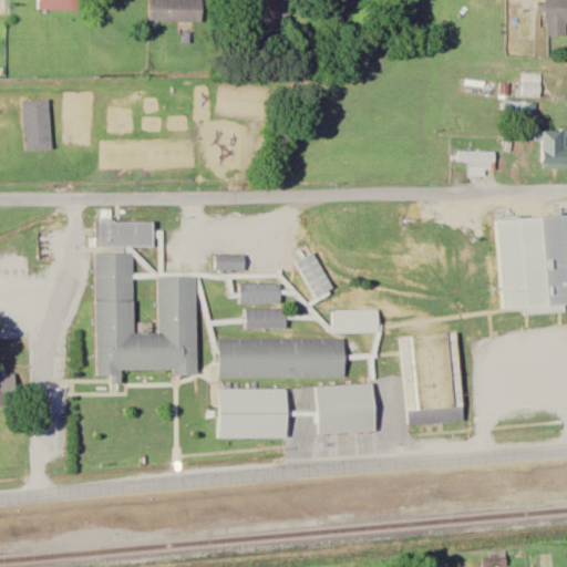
[(80,10),(79,0),(39,0),(40,10),(80,10)]
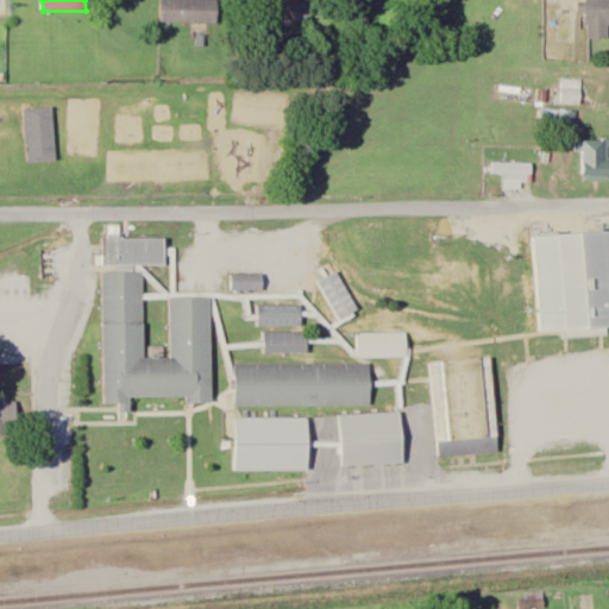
[(219,0),(161,0),(162,23),(220,23),(219,0)]
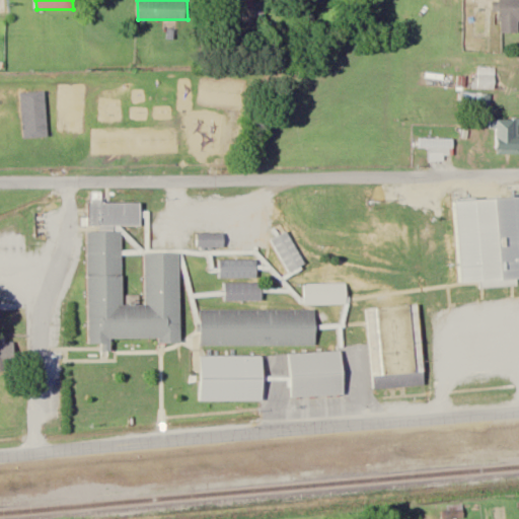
[(254,9),(254,0),(224,0),(225,9),(254,9)]
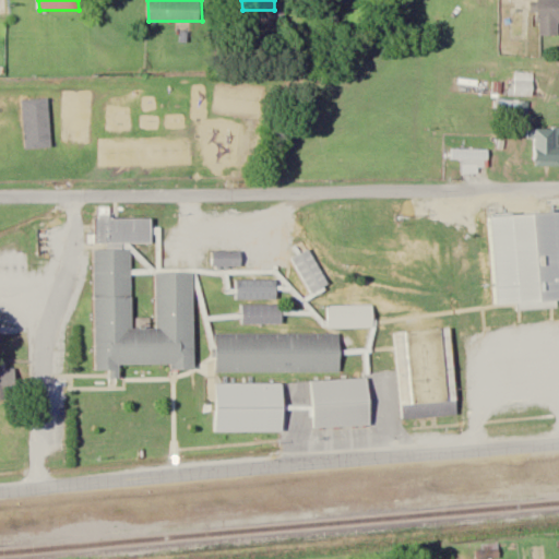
[(558,0),(537,0),(538,35),(558,35),(558,22),(558,21),(558,0)]
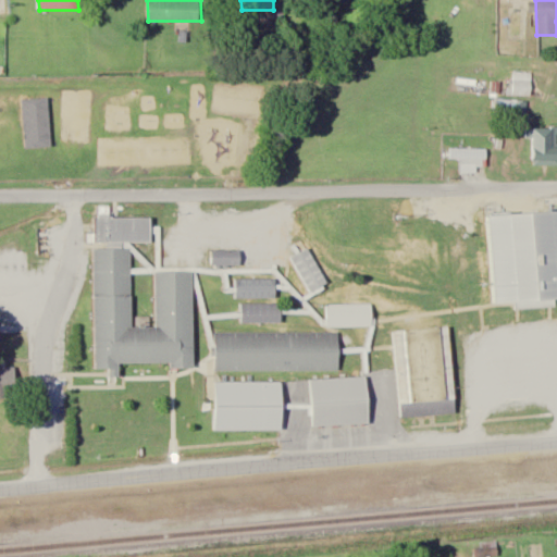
[(532,73),(514,73),(514,96),(532,96),(532,73)]
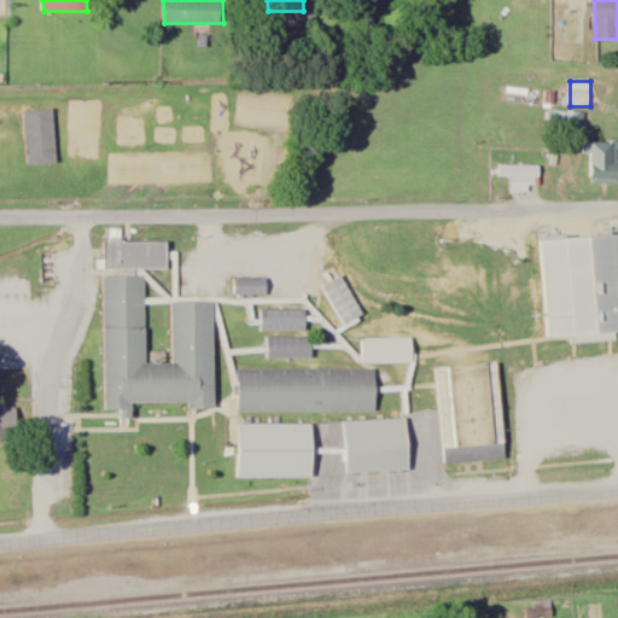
[(25,110),(28,164),(57,163),(54,109),(25,110)]
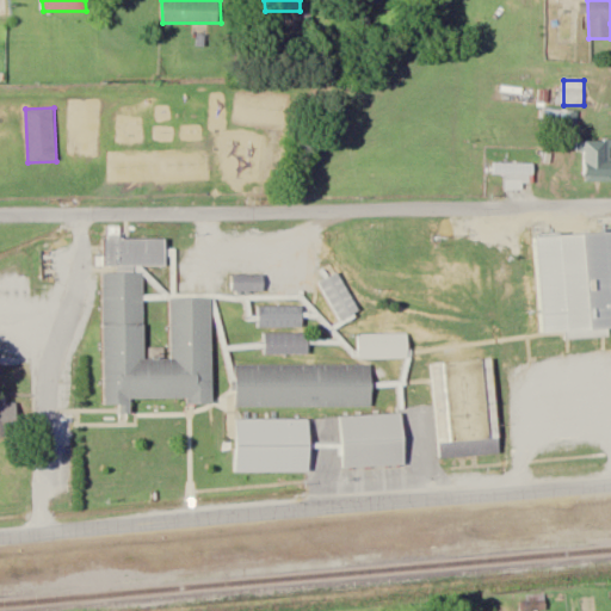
[(586,180),(610,180),(610,140),(576,141),(576,152),(586,152),(586,180)]
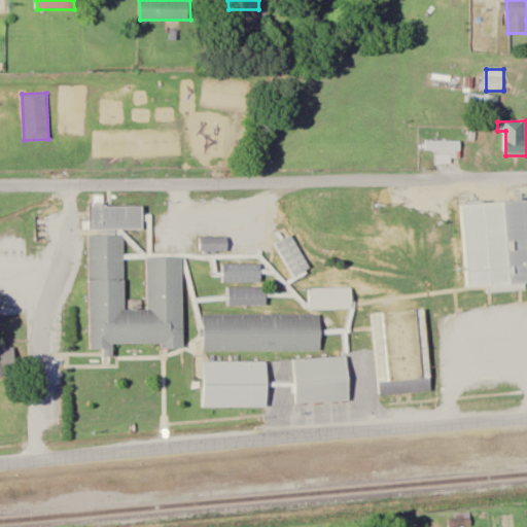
[(461,141),(425,141),(425,150),(438,150),(438,157),(461,157),(461,141)]
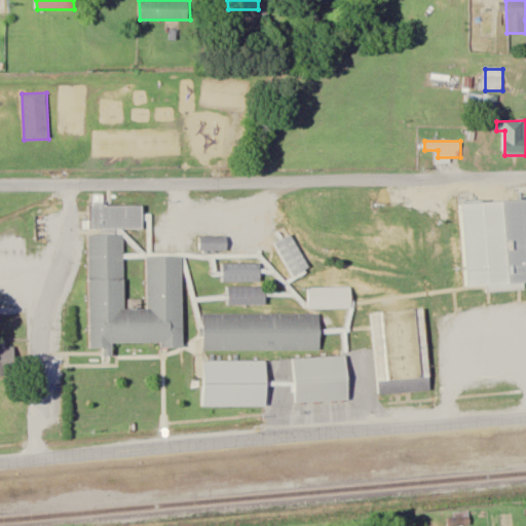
[(525,284),(525,199),(466,202),(472,288),(525,284)]
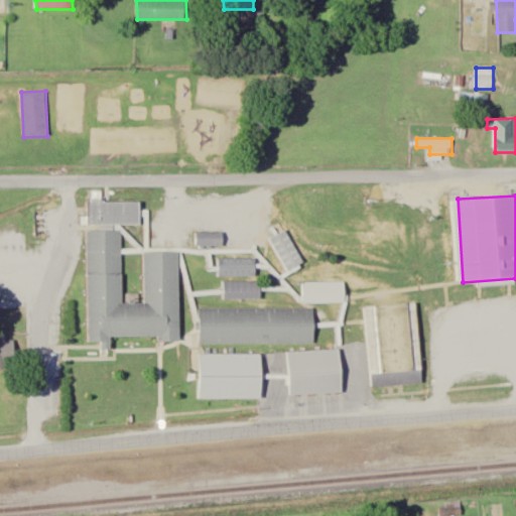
[(140,225),(140,201),(90,201),(90,225),(140,225)]
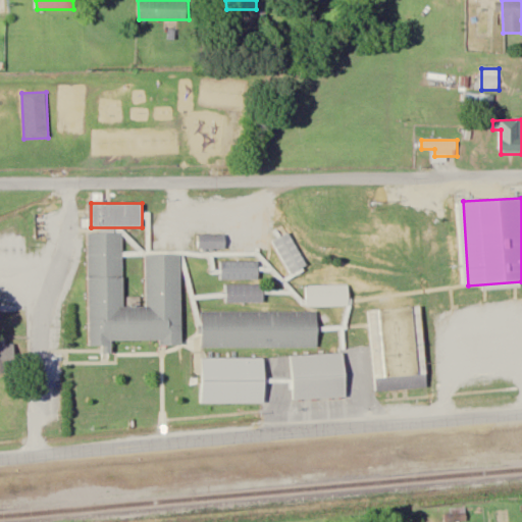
[(91,342),(162,341),(162,345),(183,345),(181,254),(147,254),(148,307),(124,307),(123,232),(89,232),(91,342)]
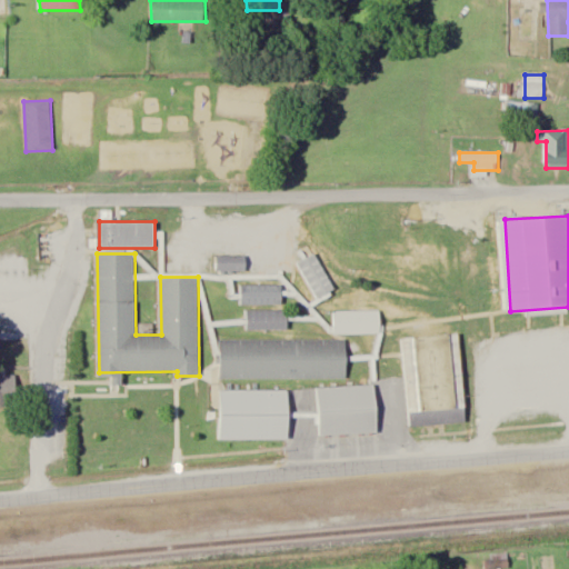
[(332,291),(319,253),(300,261),(313,298),(332,291)]
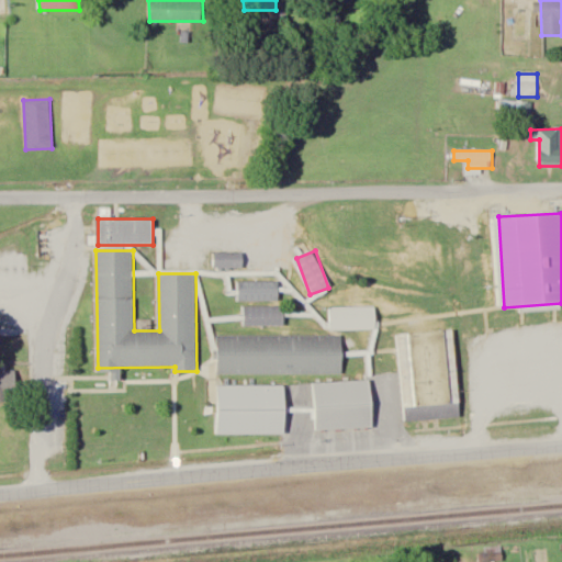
[(243,253),(213,253),(213,268),(243,268),(243,253)]
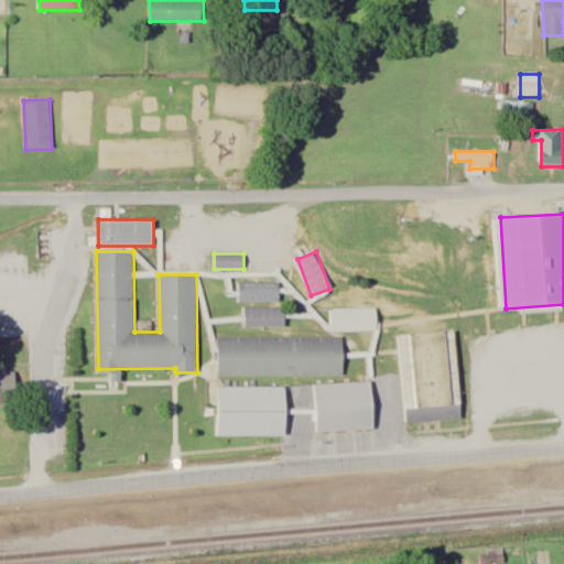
[(280,282),(240,282),(240,302),(280,302),(280,282)]
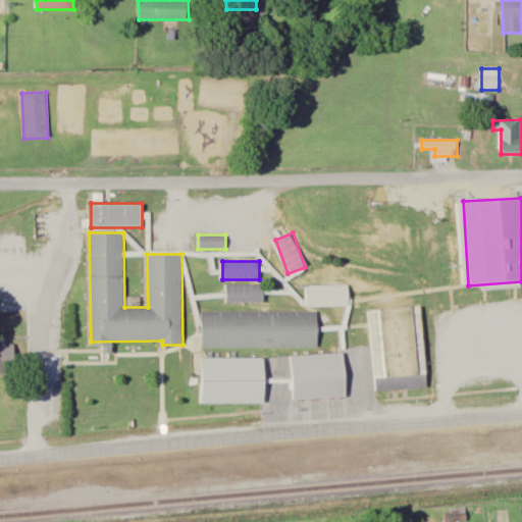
[(264,301),(264,284),(227,284),(227,301),(264,301)]
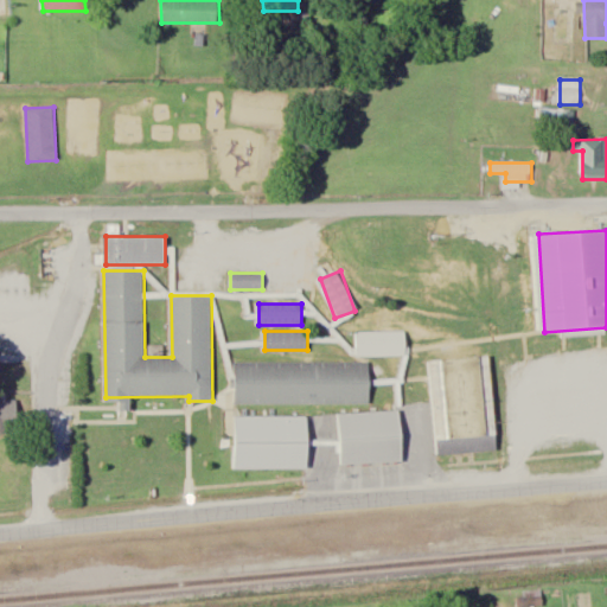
[(356,331),(356,356),(406,356),(406,331),(356,331)]
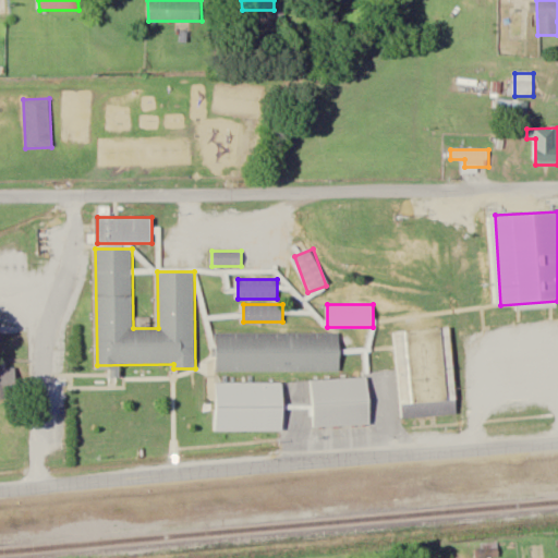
[(215,325),(327,326),(327,361),(215,361),(215,325)]
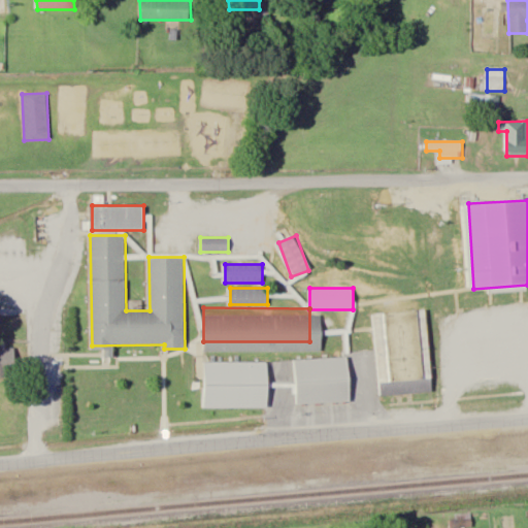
[(375,314),(381,395),(433,392),(428,309),(375,314)]
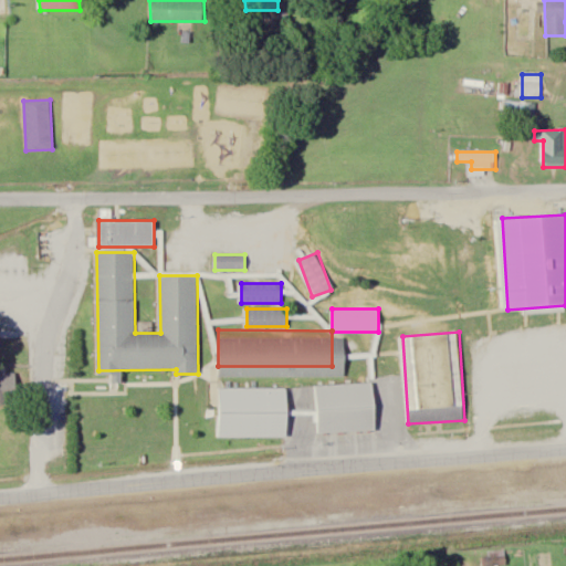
[(0,401),(17,402),(17,373),(0,371),(0,401)]
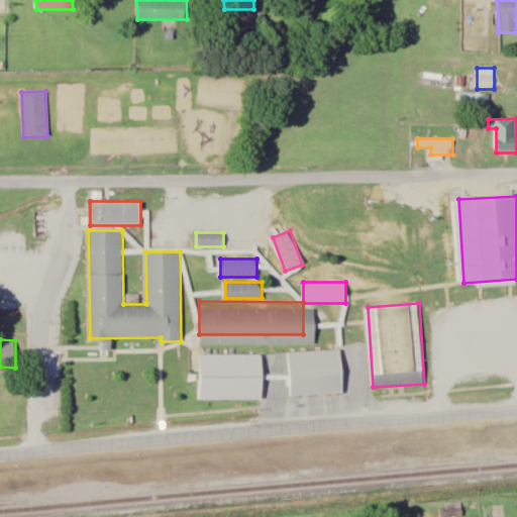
[(282,344),(332,343),(332,387),(282,387),(282,344)]
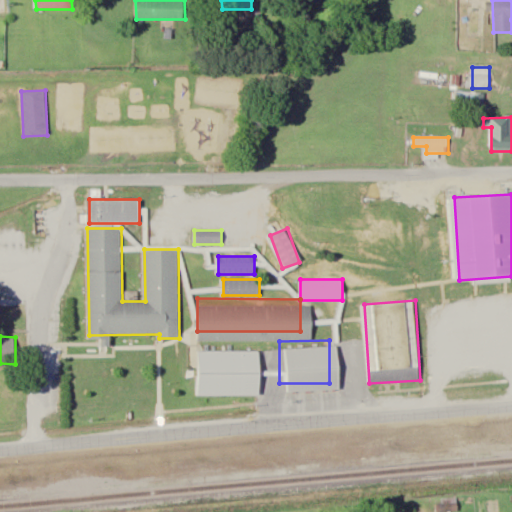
[(199,345),(257,346),(256,388),(198,387),(199,345)]
